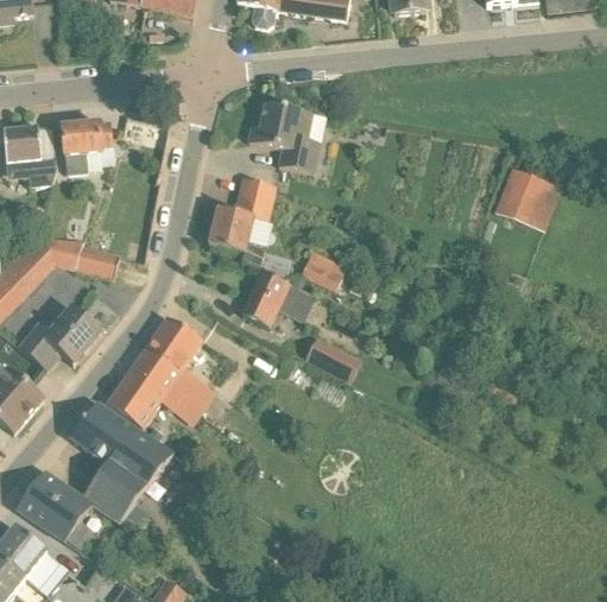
[(32,14),(31,0),(0,0),(0,24),(2,24),(1,18),(32,14)]
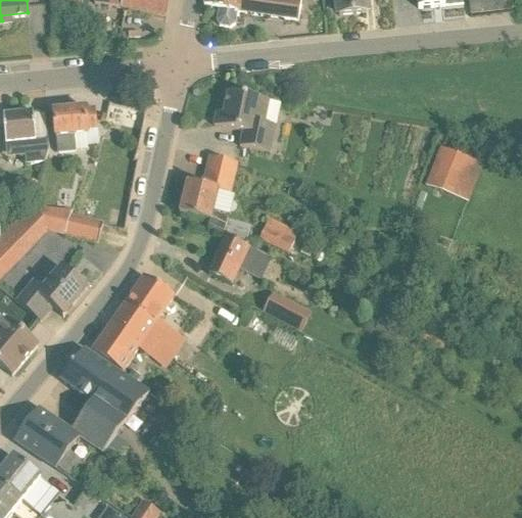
[(96,0),(165,16),(169,0),(96,0)]
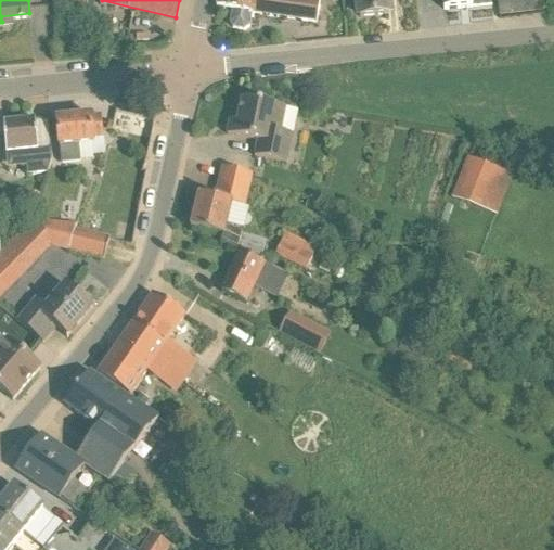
[(216,0),(216,2),(231,5),(229,17),(232,24),(243,25),(248,22),(250,9),(316,18),(318,0),(216,0)]
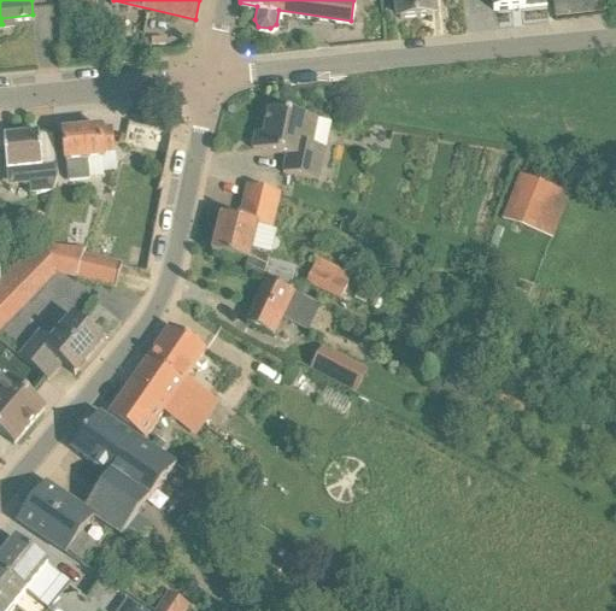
[(432,11),(430,0),(398,0),(399,13),(432,11)]
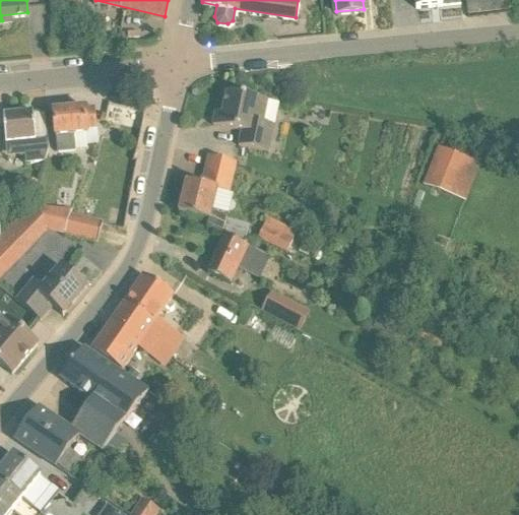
[(481,9),(480,0),(465,0),(466,10),(481,9)]
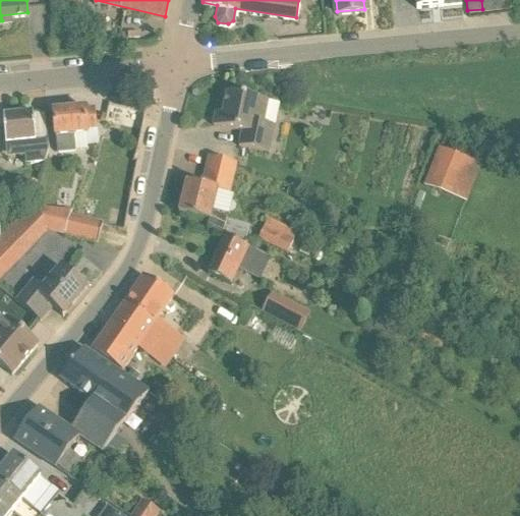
[(263,119),(264,116),(268,96),(226,88),(222,109),(215,108),(212,121),(241,127),(238,142),(269,149),(275,121),(263,119)]
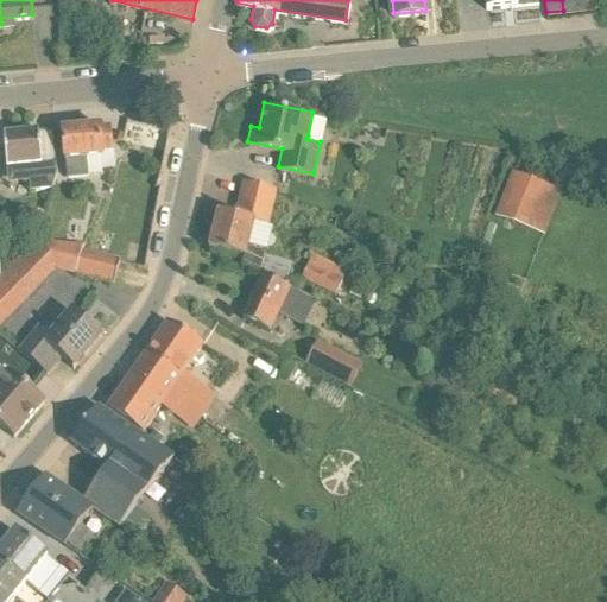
[(102,147),(112,147),(109,121),(61,125),(63,156),(65,156),(67,171),(88,170),(87,153),(102,151),(102,147)]
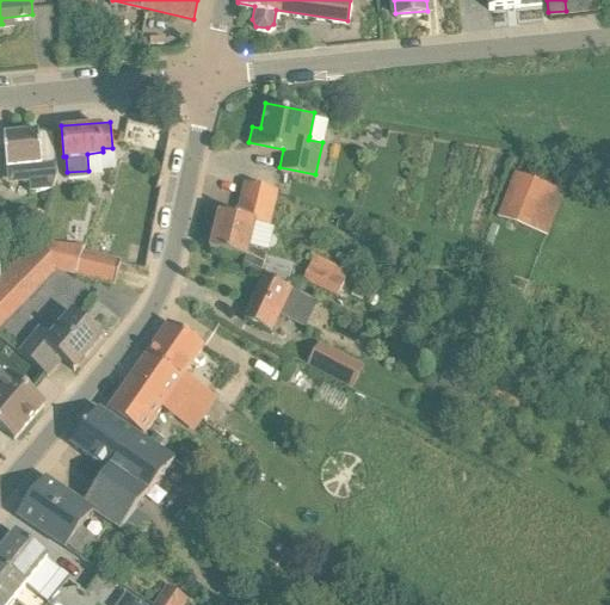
[(51,185),(56,172),(51,127),(2,131),(6,165),(29,162),(30,174),(29,174),(30,187),(51,185)]
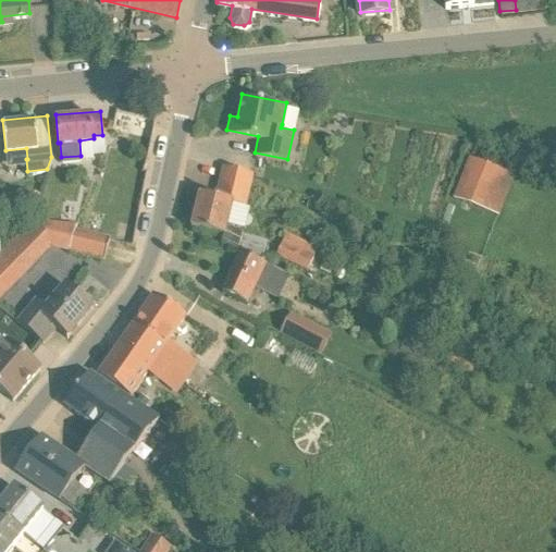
[(496,211),(514,171),(470,152),(453,194),(496,211)]
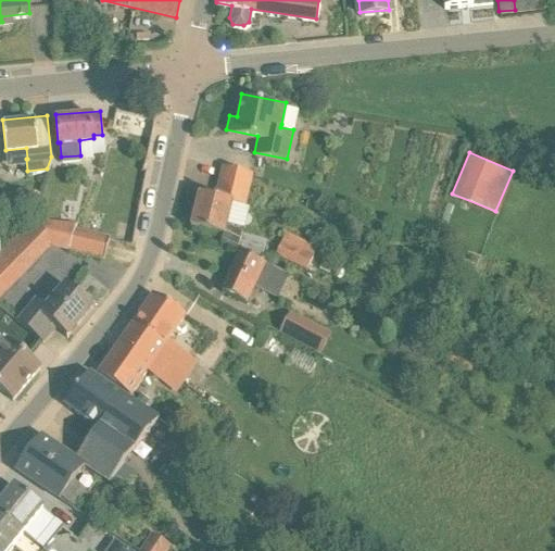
[(244,202),(252,170),(222,163),(215,193),(198,190),(190,224),(223,233),(222,238),(261,255),(265,236),(226,227),(232,199),(244,202)]
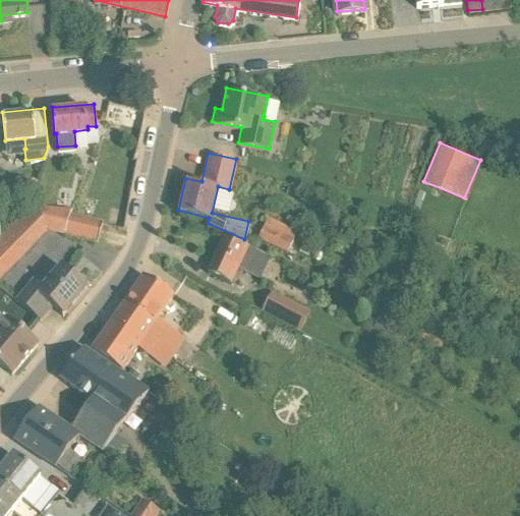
[(30,197),(37,178),(22,174),(15,192),(30,197)]
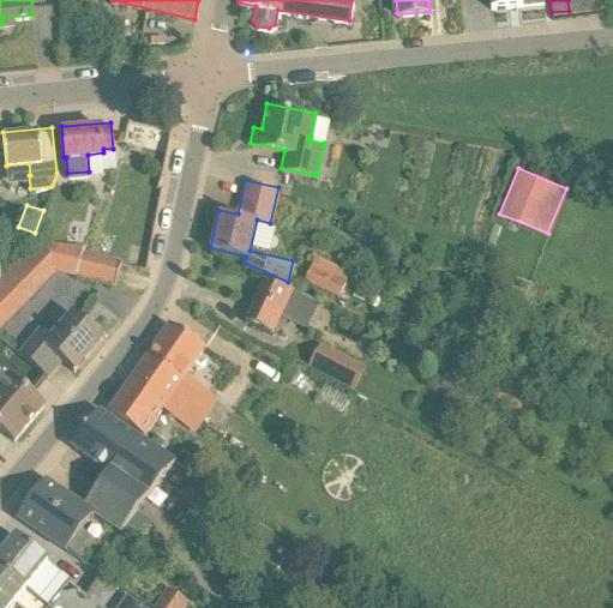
[(120,259),(82,248),(80,248),(74,271),(114,282),(120,259)]
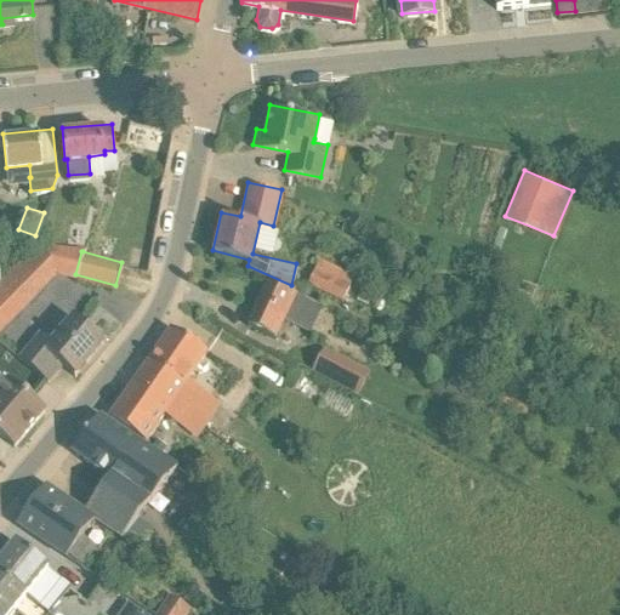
[(307,282),(342,297),(354,272),(319,255),(307,282)]
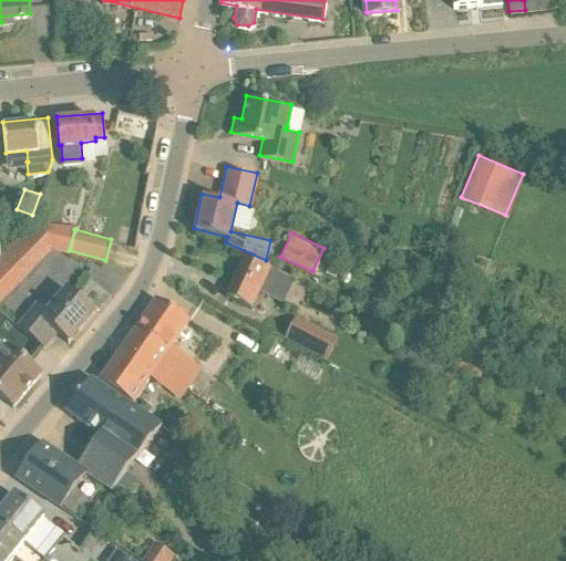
[(225,293),(251,304),(258,289),(284,300),(295,276),(266,262),(266,260),(226,242),(226,243),(244,252),(225,293)]
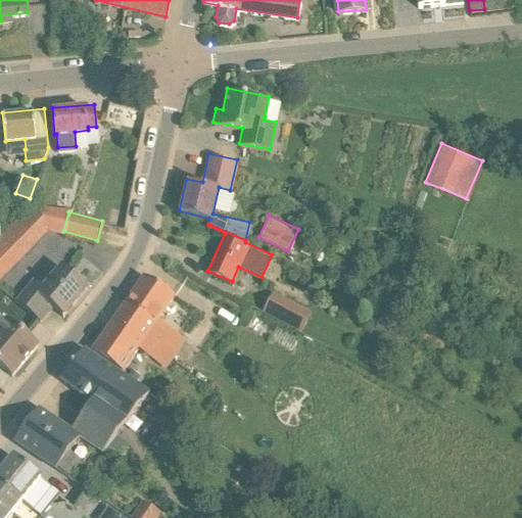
[(34,277),(15,298),(40,319),(51,304),(62,314),(86,285),(60,263),(42,284),(34,277)]
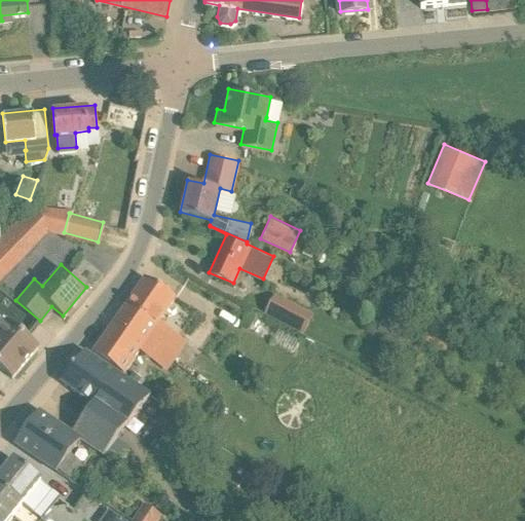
[(173,328),(170,326),(156,317),(174,294),(144,274),(114,318),(154,345),(158,348),(173,328)]
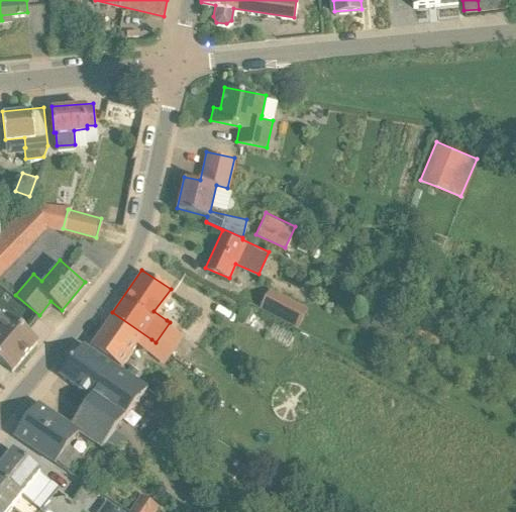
[(6,311),(0,319),(0,359),(11,369),(37,337),(13,317),(17,311),(12,307),(17,301),(0,286),(0,304),(9,311),(8,312),(6,311)]
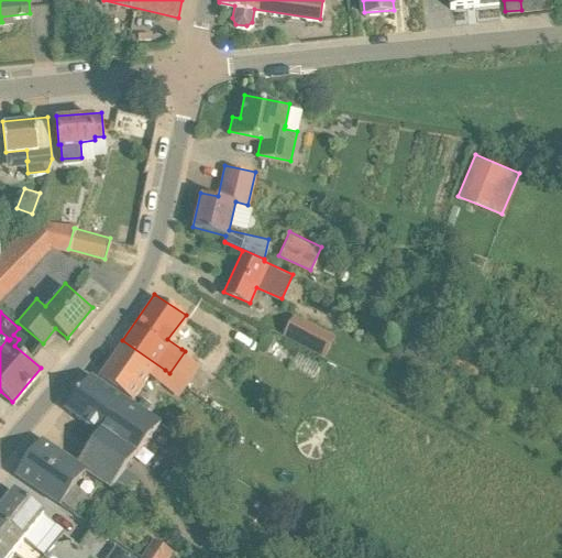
[(282,332),(323,354),(334,334),(293,312),(282,332)]
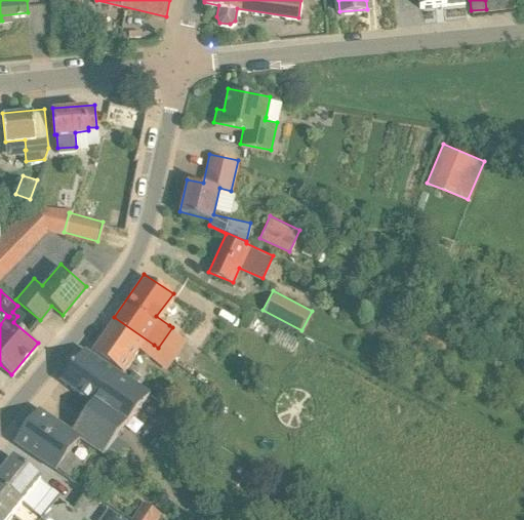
[(152,357),(158,348),(154,345),(114,317),(91,349),(123,369),(138,347),(148,353),(152,357)]
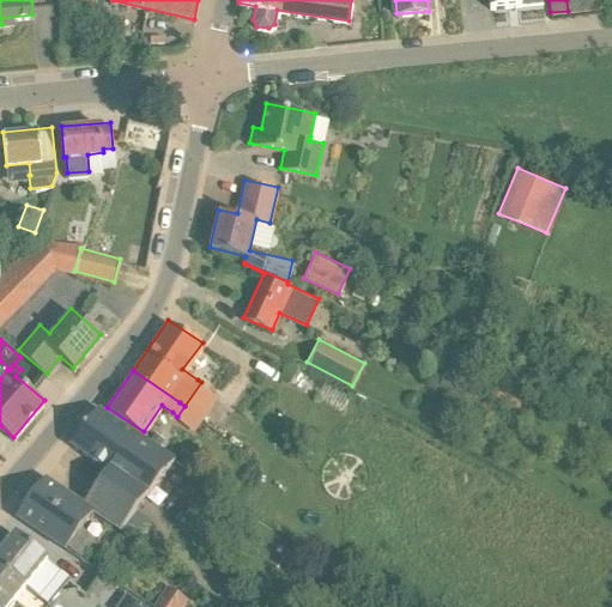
[(121,523),(134,505),(170,455),(157,445),(146,439),(97,406),(70,441),(103,466),(82,495),(91,504),(121,523)]
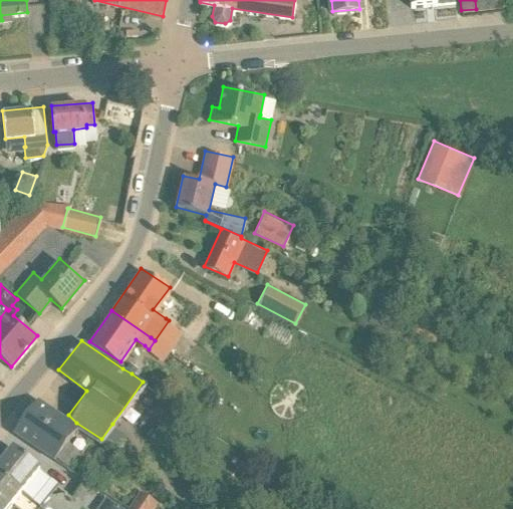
[(129,359),(122,368),(132,373),(137,365),(129,359)]
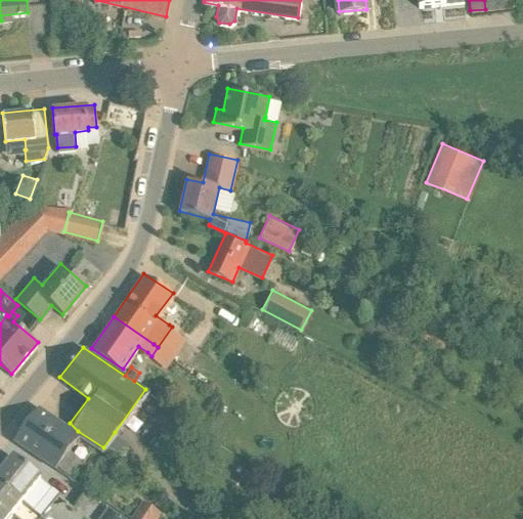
[(78,431),(70,423),(67,426),(38,405),(13,438),(52,466),(78,431)]
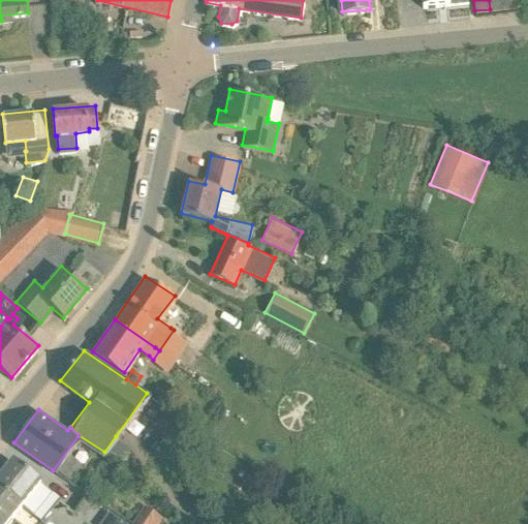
[(116,436),(104,452),(118,461),(129,447),(116,436)]
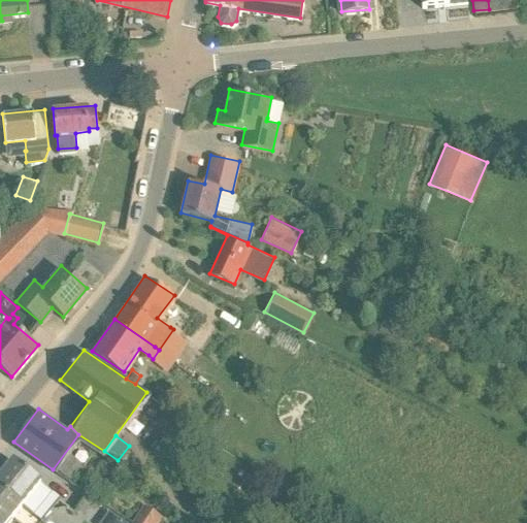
[(0,485),(18,501),(33,514),(52,489),(37,479),(37,478),(12,457),(0,472),(0,485)]
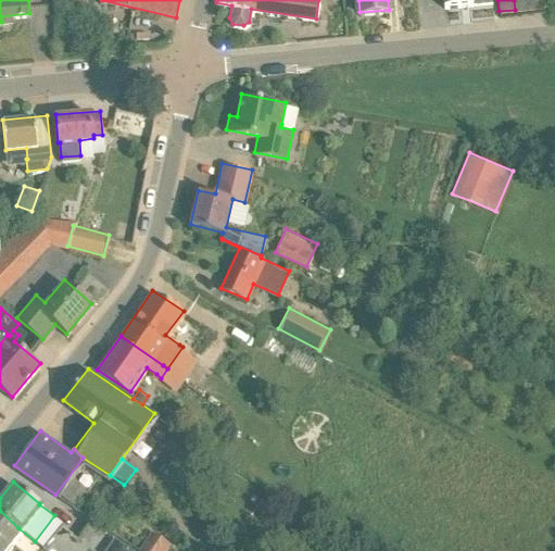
[(23,550),(38,550),(42,547),(35,541),(19,528),(0,511),(0,549),(10,539),(23,550)]
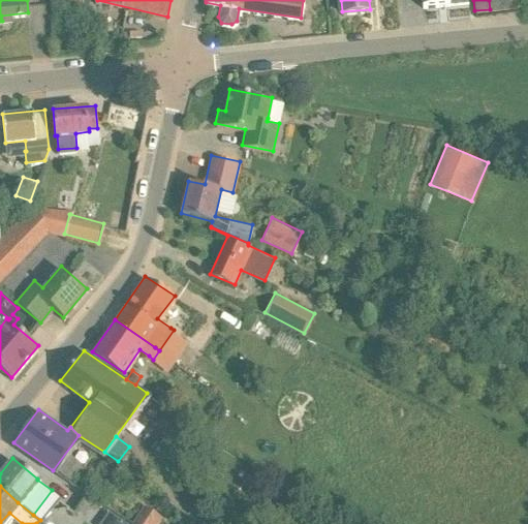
[(130,521),(134,523),(157,523),(162,516),(143,502),(130,521)]
